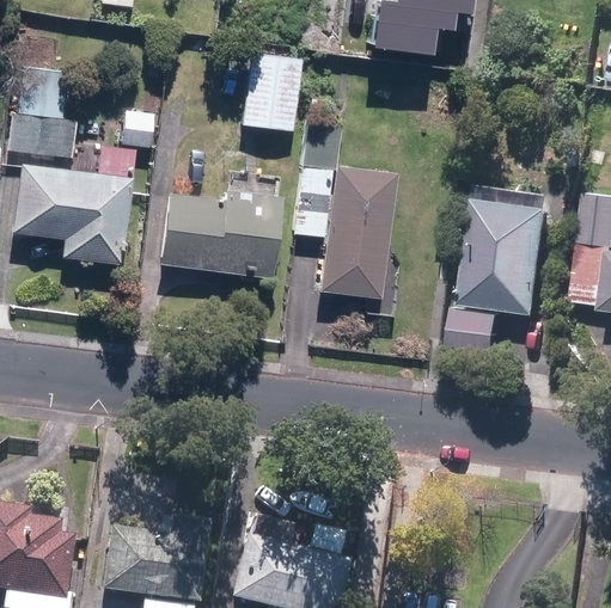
[(102,0),(102,6),(132,11),(133,0),(102,0)]
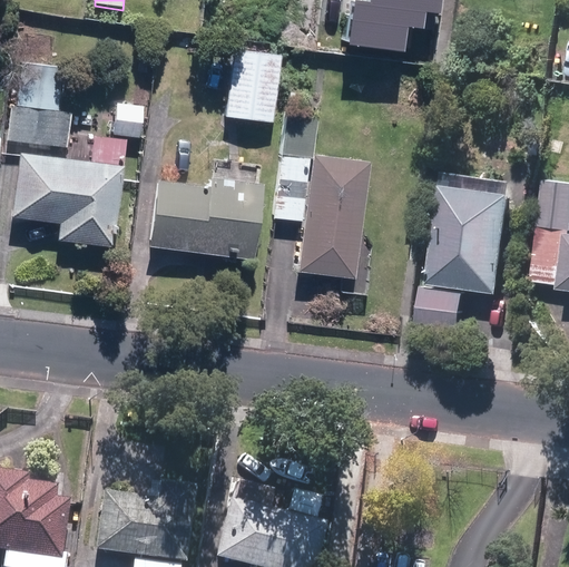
[(442,0),(365,0),(365,5),(345,2),(341,45),(403,52),(406,30),(424,32),(425,16),(441,17),(442,0)]
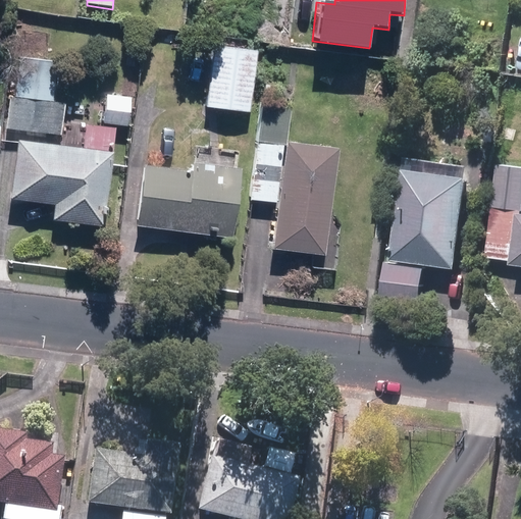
[(258,50),(212,45),(208,79),(205,107),(251,112),(258,50)]
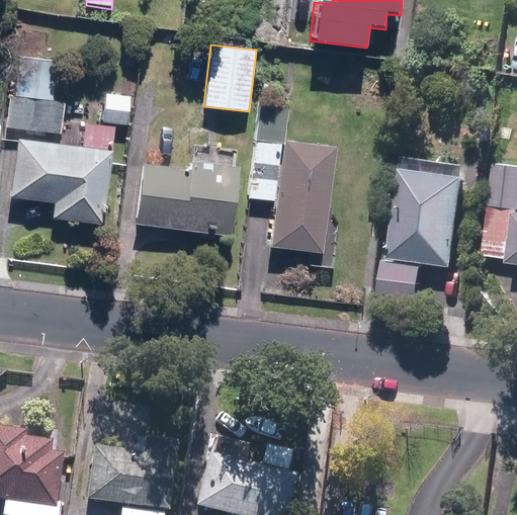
[(59,62),(19,58),(15,95),(55,99),(59,62)]
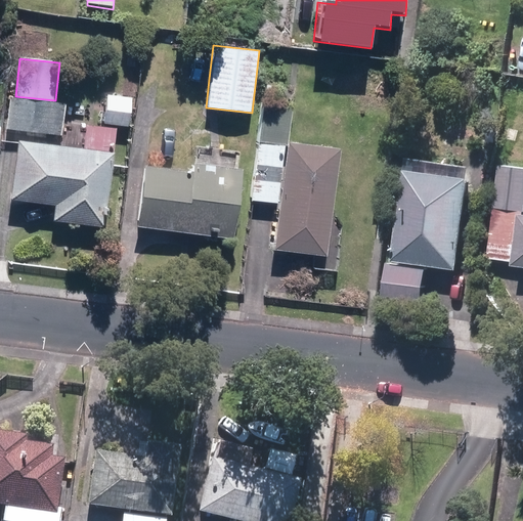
[(133,99),(106,96),(103,124),(130,127),(133,99)]
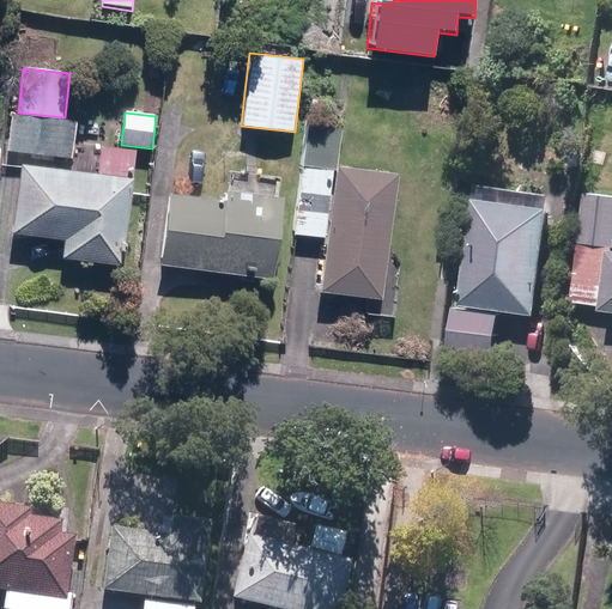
[(79,122),(11,114),(7,151),(74,159),(79,122)]
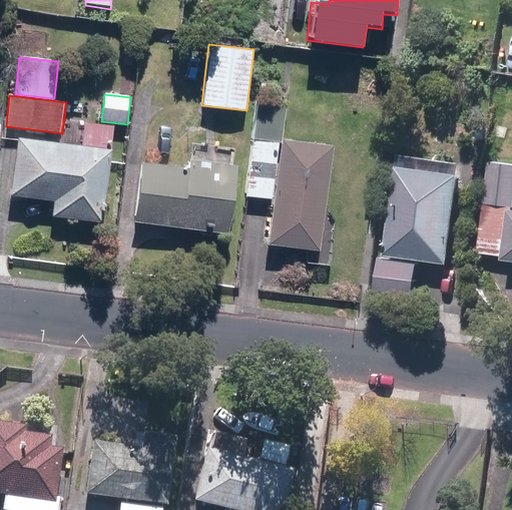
[(82,144),(18,136),(10,194),(55,200),(53,215),(102,221),(114,127),(100,126),(85,124),(82,144)]
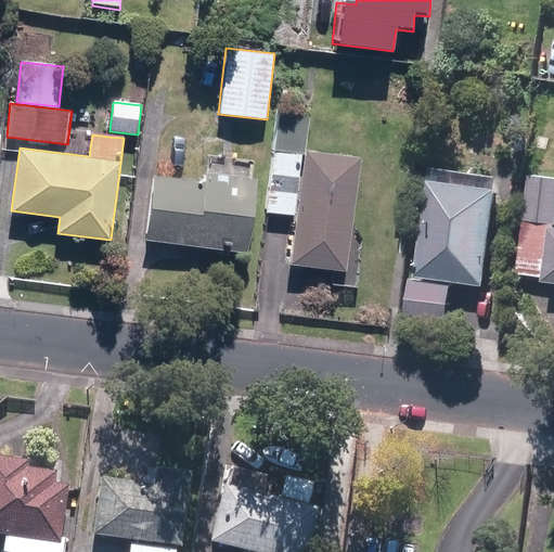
[(362,155),(305,149),(290,264),(347,271),(362,155)]
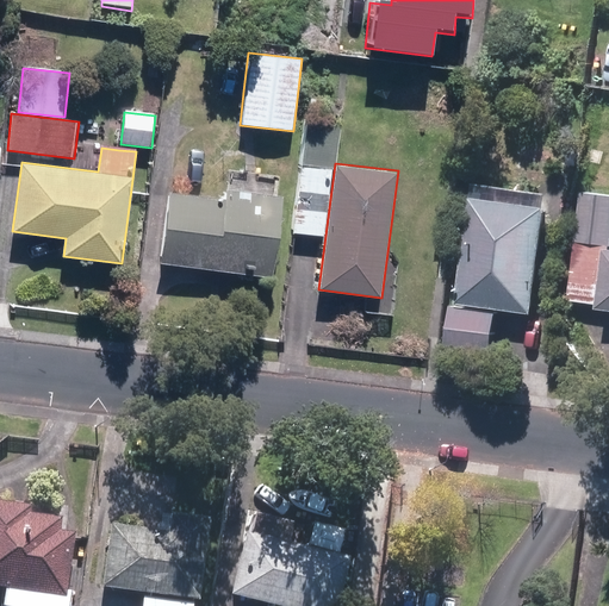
[(546,195),(470,183),(451,305),(527,317),(546,195)]
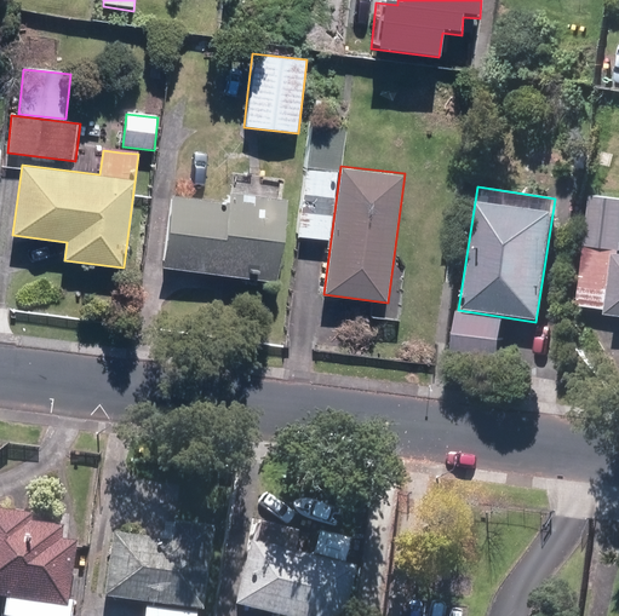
[(175,194),(164,266),(276,282),(288,200),(233,191),(231,202),(175,194)]
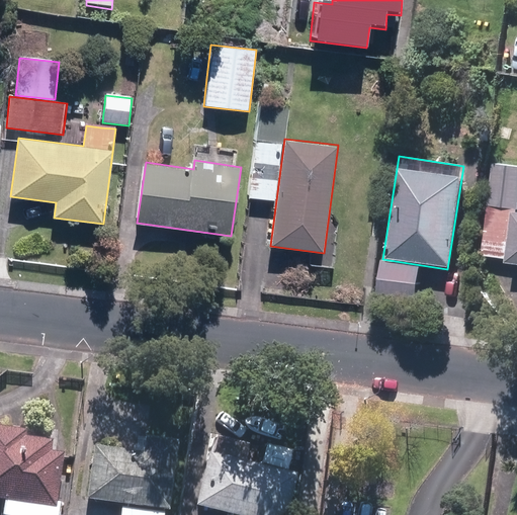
[(516,213),(509,212),(502,267),(516,269),(516,213)]
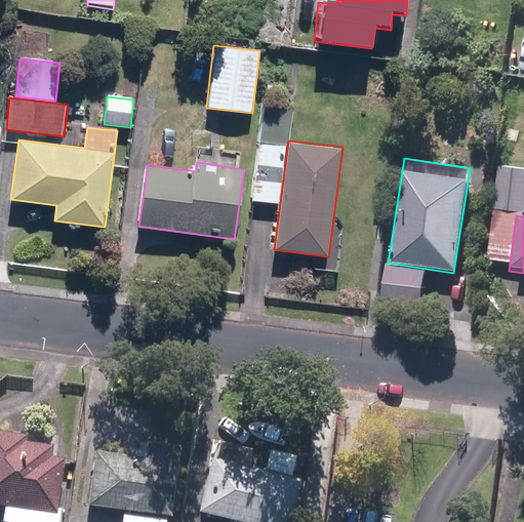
[(386,268),(380,306),(417,310),(418,295),(421,273),(386,268)]
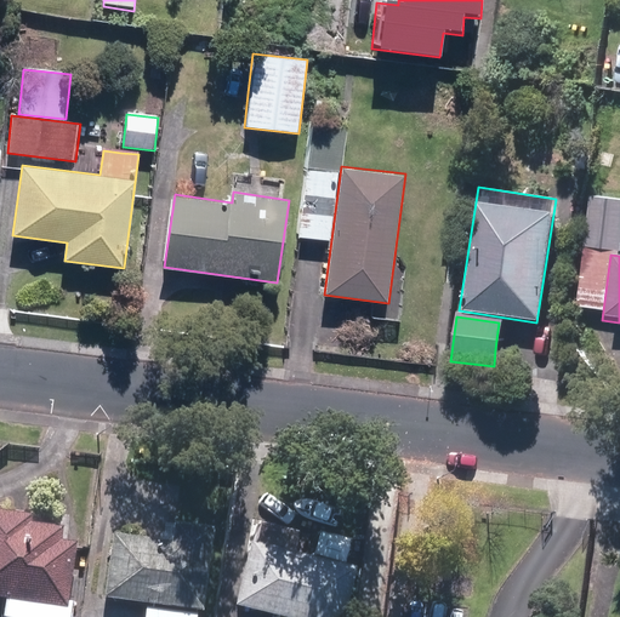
[(75,525),(0,513),(0,600),(62,611),(75,525)]
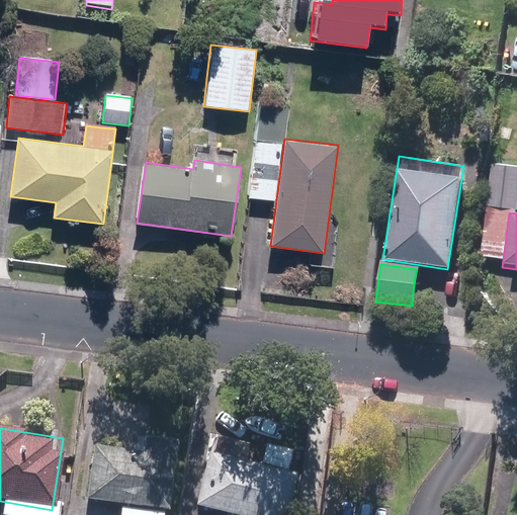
[(177,442),(101,431),(90,500),(167,511),(177,442)]
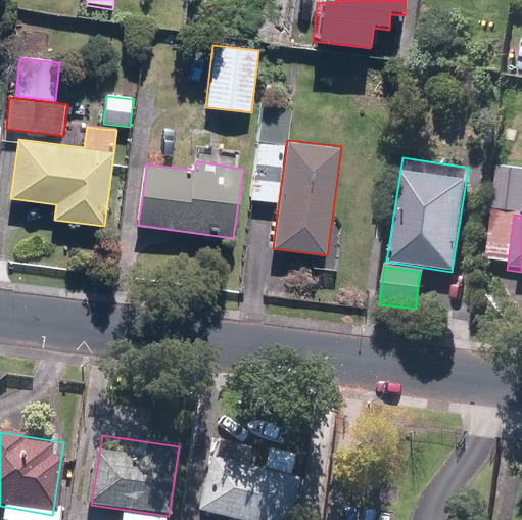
[(282,519),(292,479),(216,460),(201,513),(229,519),(282,519)]
